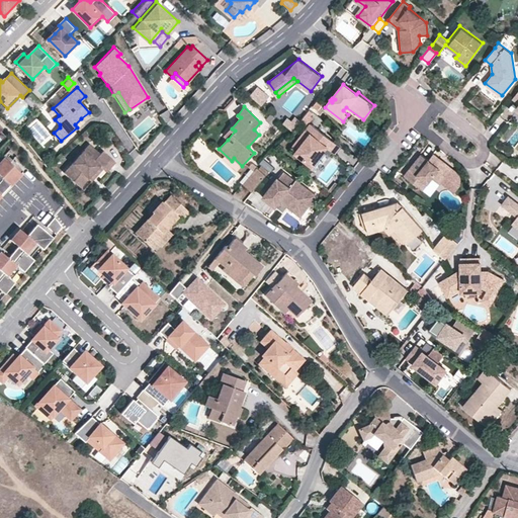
[(59,115),(53,108),(49,112),(55,119),(59,115)]
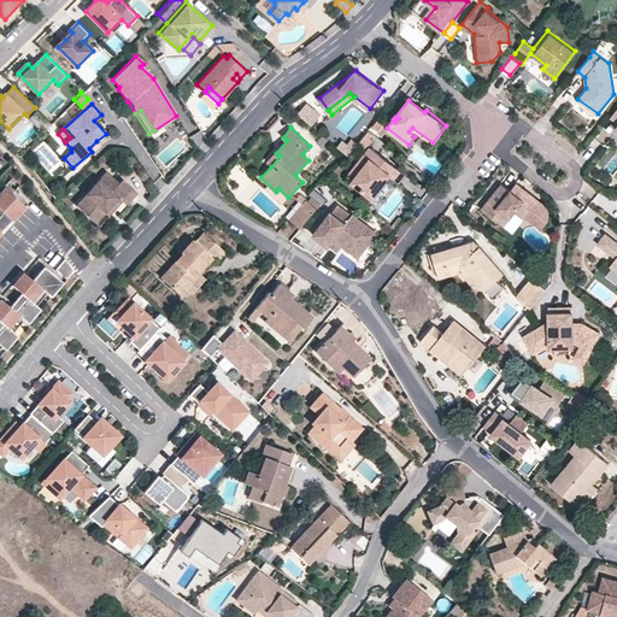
[(365,148),(372,139),(366,134),(358,144),(365,148)]
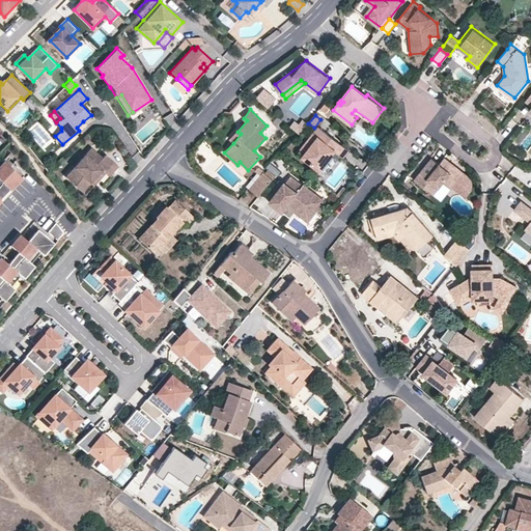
[(86,124),(83,121),(77,128),(79,131),(86,124)]
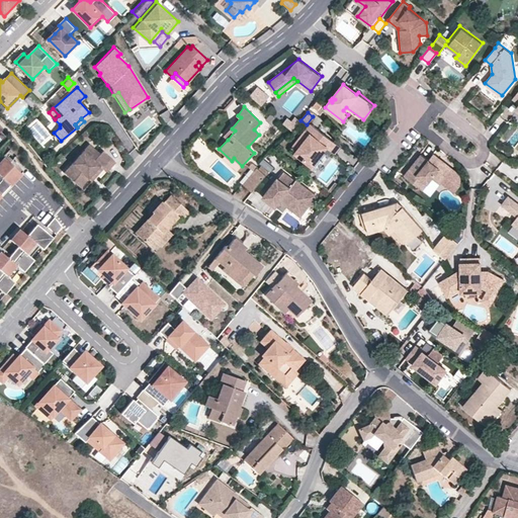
[(306,130),(311,134),(297,149),(295,152),(312,164),(326,146),(334,152),(340,145),(323,132),(321,135),(318,133),(321,130),(311,122),(306,130)]
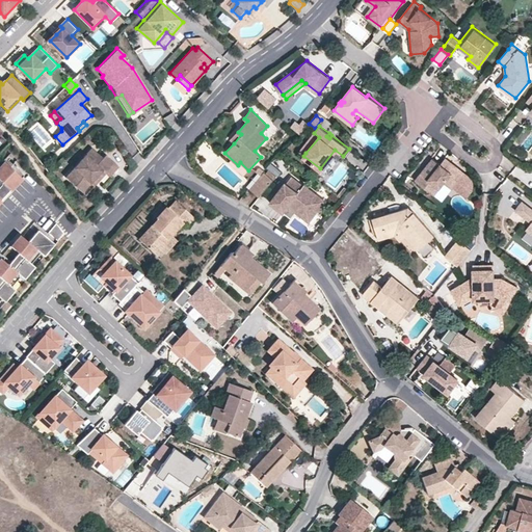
[(238,132),(237,131),(231,139),(234,143),(241,134),(238,132)]
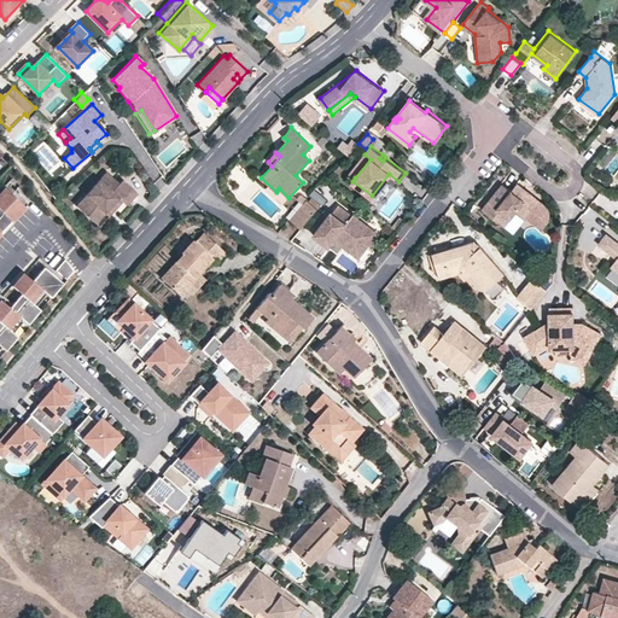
[(371,159),(365,155),(359,162),(349,174),(355,178),(371,159)]
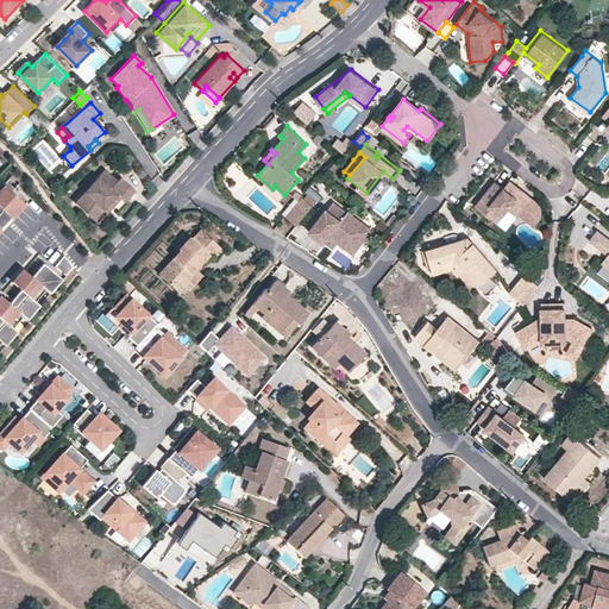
[(101,209),(108,202),(112,206),(119,199),(123,201),(133,189),(118,176),(113,180),(102,169),(82,192),(88,196),(79,207),(92,220),(101,209)]
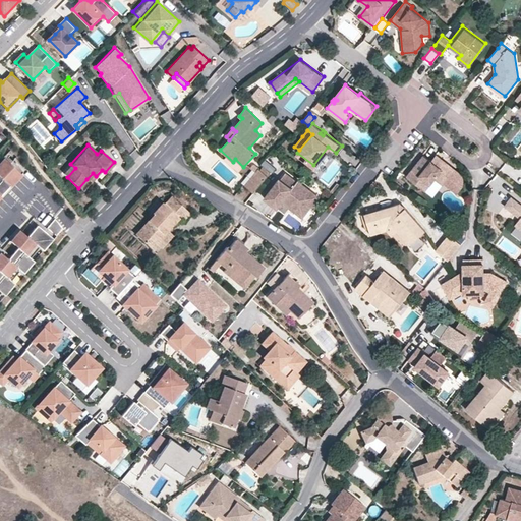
[(443,185),(445,183),(449,178),(461,189),(463,187),(464,183),(464,180),(463,177),(460,173),(456,170),(437,155),(431,161),(424,155),(406,176),(425,191),(436,178),(443,185)]
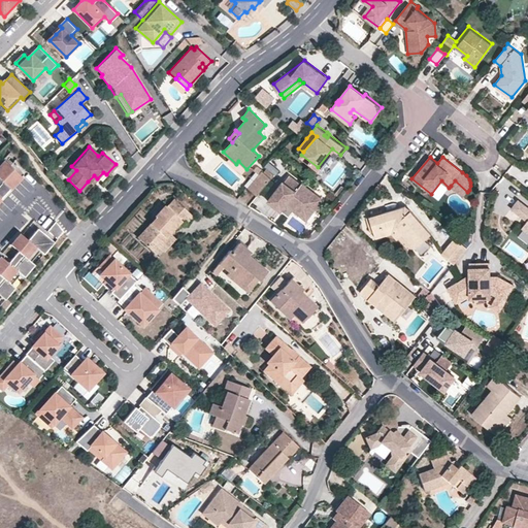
[(22,176),(5,161),(0,166),(0,178),(10,189),(22,176)]
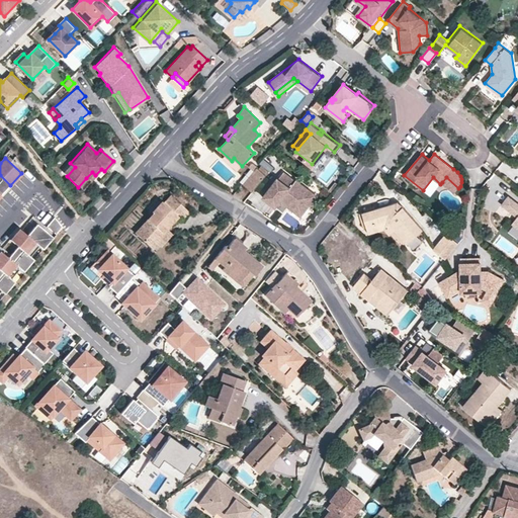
[(62,172),(67,176),(75,167),(70,163),(62,172)]
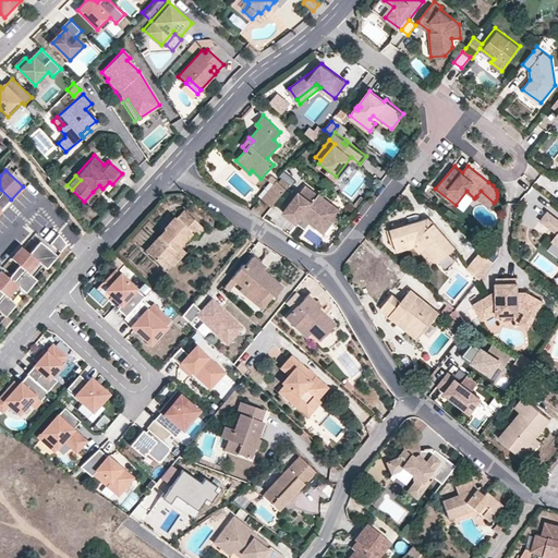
[(262,198),(271,206),(290,184),(282,178),(278,182),(277,181),(262,198)]
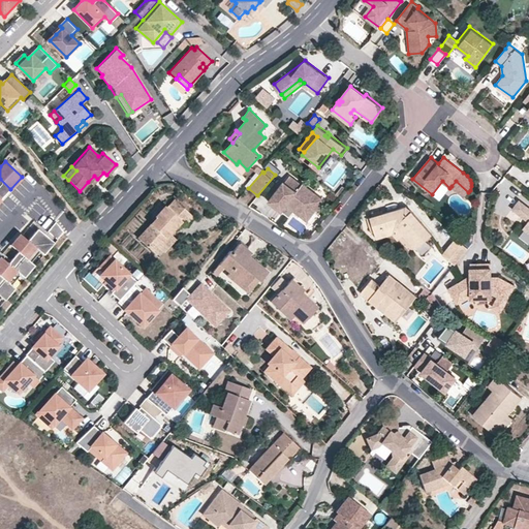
[(323,198),(302,182),(301,183),(290,174),(285,181),(283,180),(279,186),(269,199),(281,210),(283,208),(291,213),(294,210),(303,216),(309,207),(314,211),(323,198)]
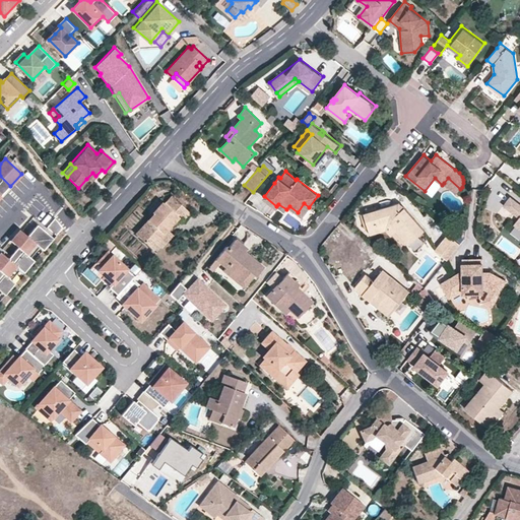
[(86,179),(90,182),(95,176),(92,173),(86,179)]
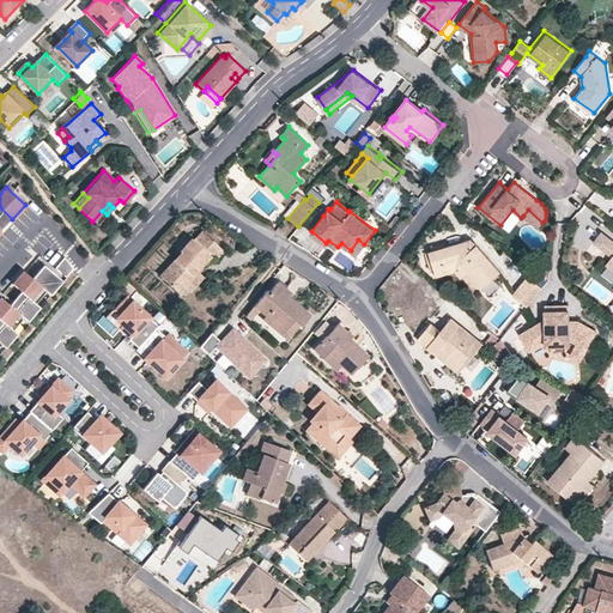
[(12,219),(0,207),(0,230),(0,231),(12,219)]
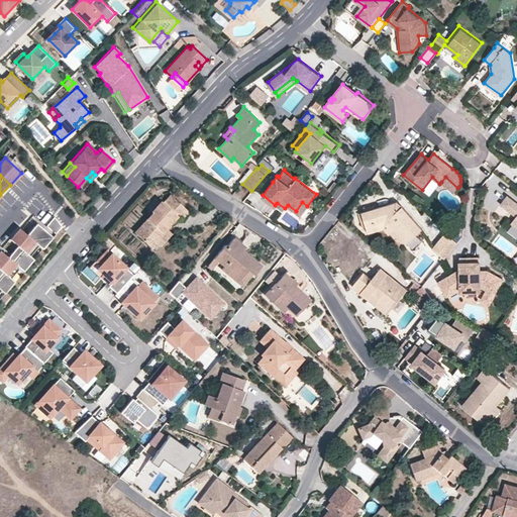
[(457,188),(445,177),(441,182),(453,192),(457,188)]
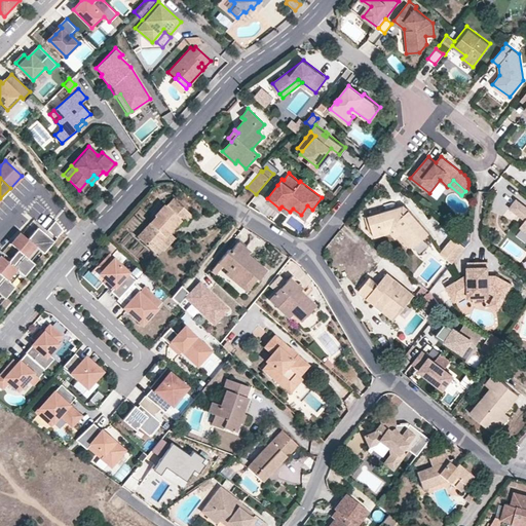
[(162,251),(175,237),(170,232),(181,220),(185,223),(191,215),(173,198),(165,205),(163,204),(154,215),(154,216),(137,236),(153,252),(158,247),(162,251)]
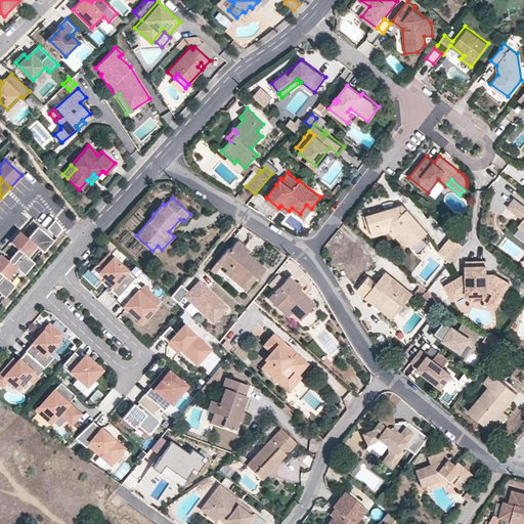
[(523,206),(514,198),(507,207),(523,219),(517,226),(523,230),(523,206)]
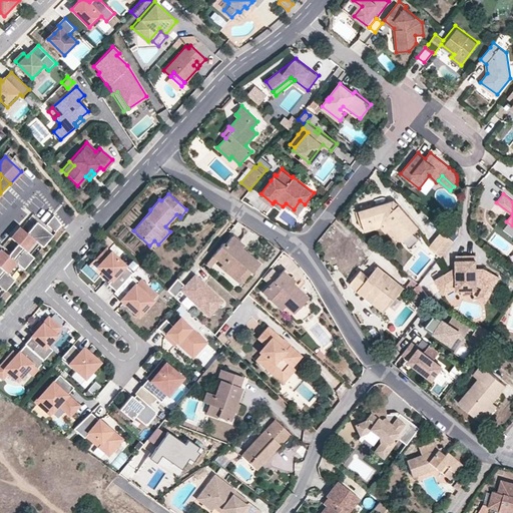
[(298,212),(305,204),(300,200),(294,209),(298,212)]
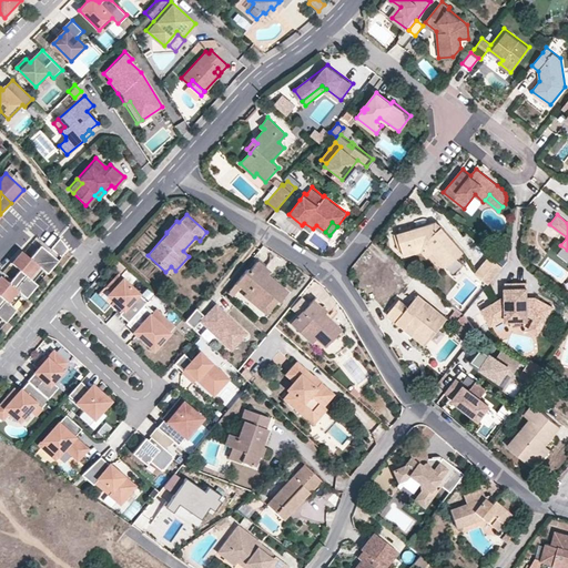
[(403,249),(424,243),(433,252),(446,267),(464,251),(442,226),(438,229),(433,227),(432,222),(397,233),(403,249)]
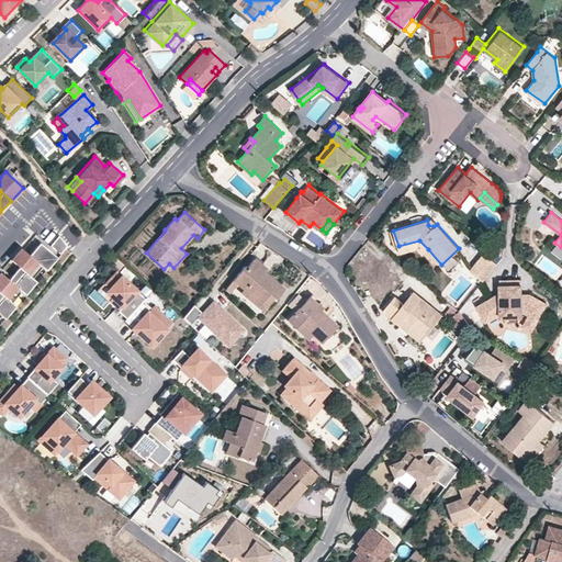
[(307,229),(310,226),(301,221),(299,223),(307,229)]
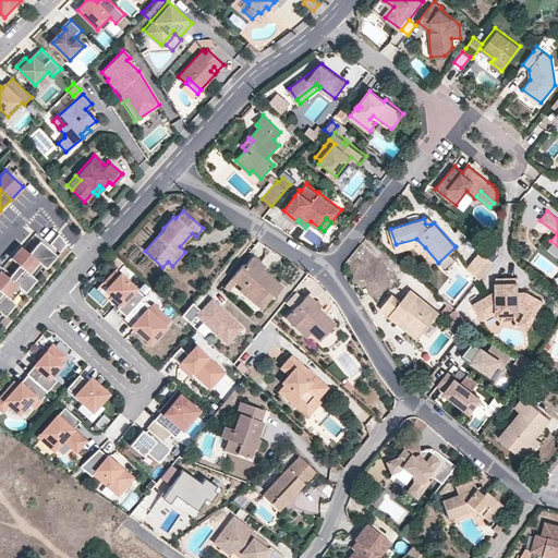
[(59,234),(47,249),(57,257),(68,244),(59,234)]
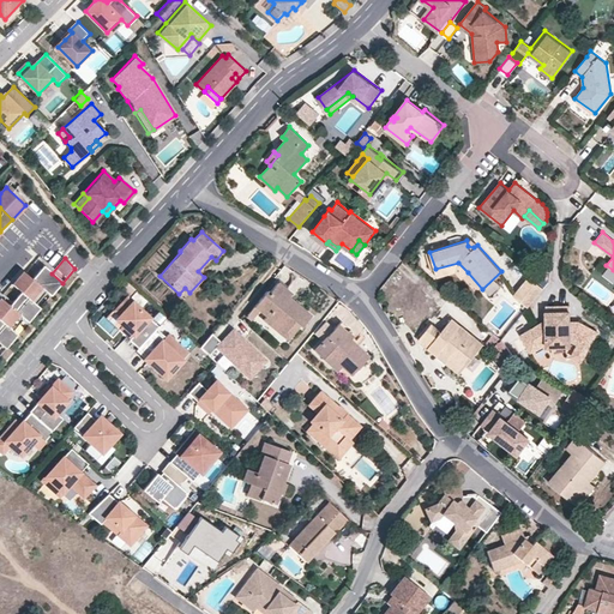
[(468,272),(458,263),(435,269),(438,277),(456,271),(462,278),(468,272)]
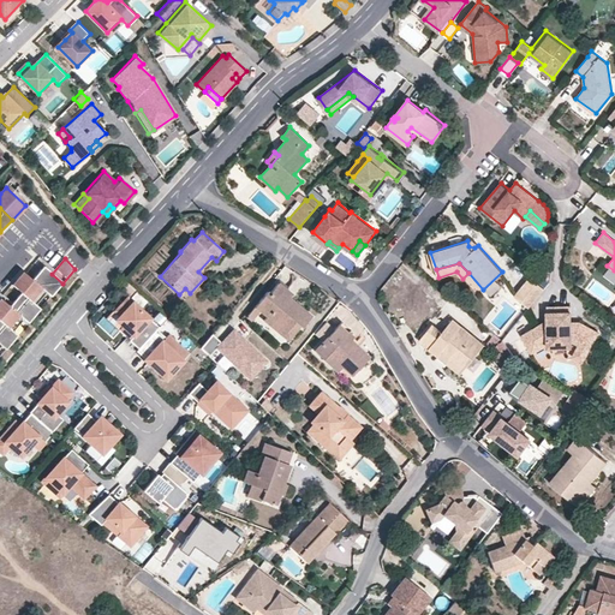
[(43,267),(31,280),(46,292),(51,297),(63,284),(52,274),(43,267)]
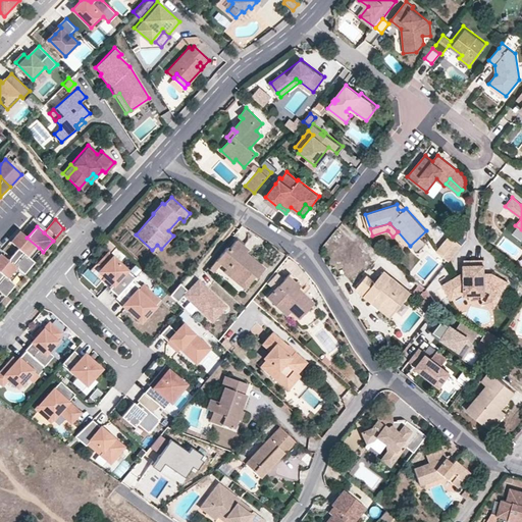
[(20,232),(11,243),(17,249),(30,259),(39,248),(27,238),(20,232)]
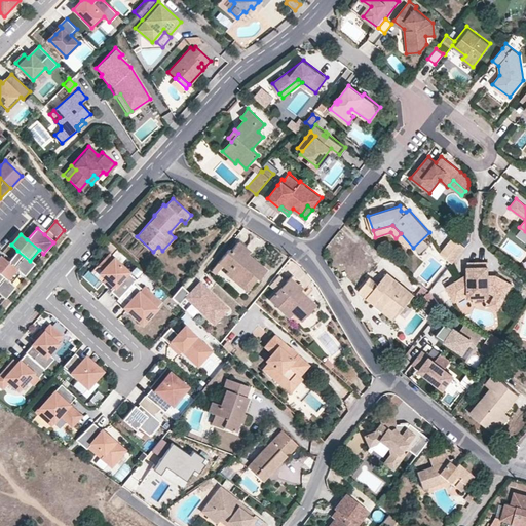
[(228,270),(225,272),(247,290),(257,278),(258,278),(265,269),(248,254),(250,252),(238,242),(231,250),(229,249),(219,262),(223,265),(228,270)]
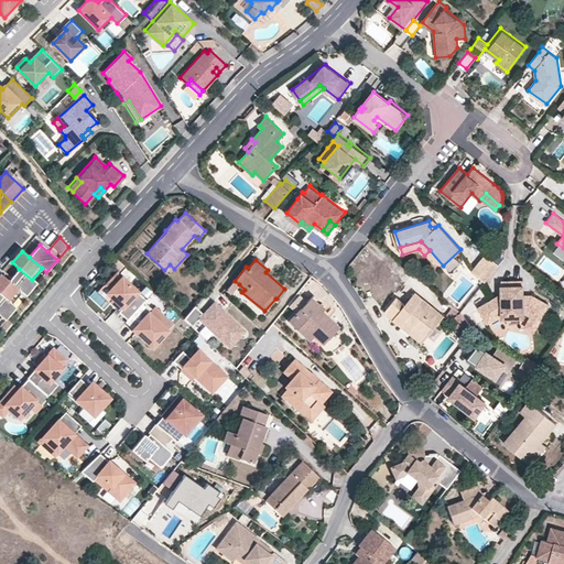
[(32,280),(19,269),(8,281),(21,293),(25,296),(36,283),(32,280)]
